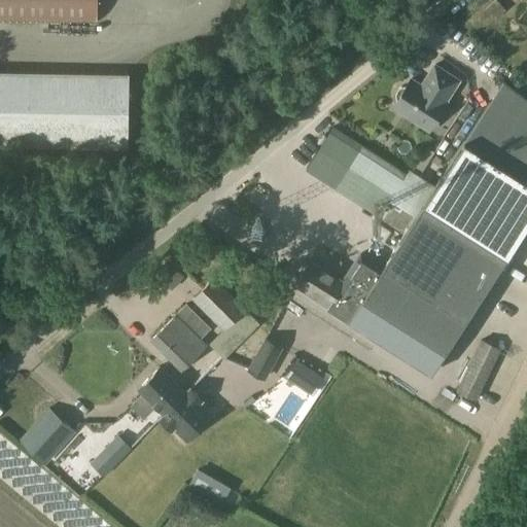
[(0,0),(0,21),(98,23),(98,0),(0,0)]
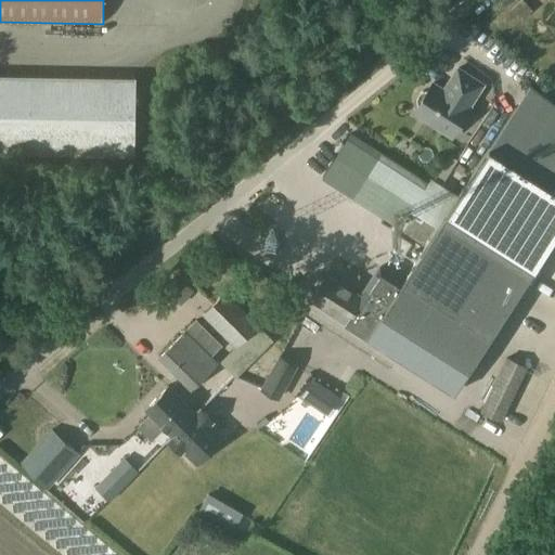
[(490,55),(513,66),(518,56),(494,44),(490,55)]
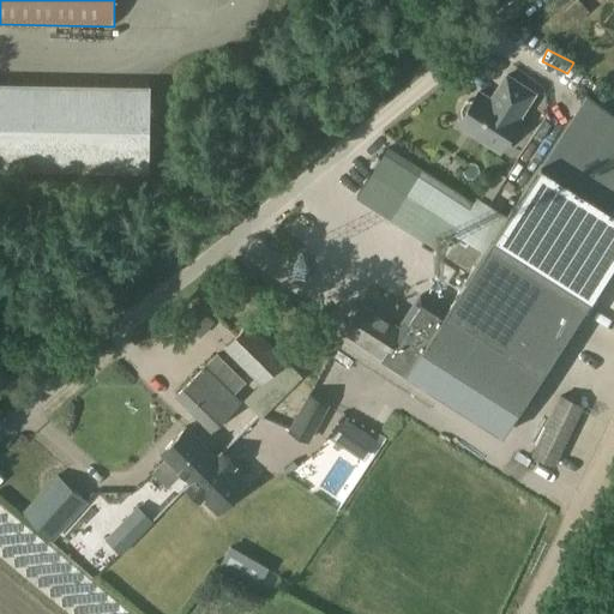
[(462,121),(456,130),(498,157),(519,125),(517,122),(533,98),(505,80),(494,97),(497,98),(491,107),(477,97),(471,106),(465,106),(462,110),(459,115),(462,121)]
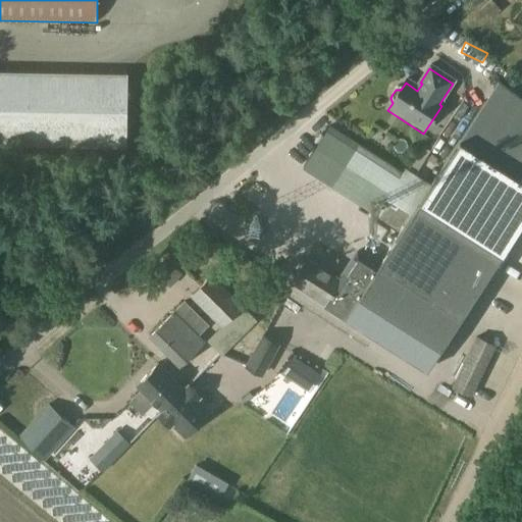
[(0,70),(0,144),(125,146),(127,73),(0,70)]
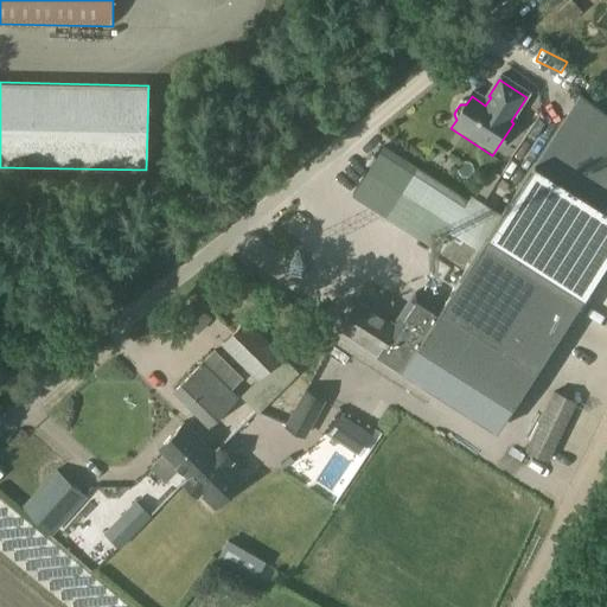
[(423,166),(407,195),(455,225),(451,235),(478,254),(443,306),(540,368),(606,262),(606,104),(585,88),(504,212),(477,195),(473,200),(423,166)]
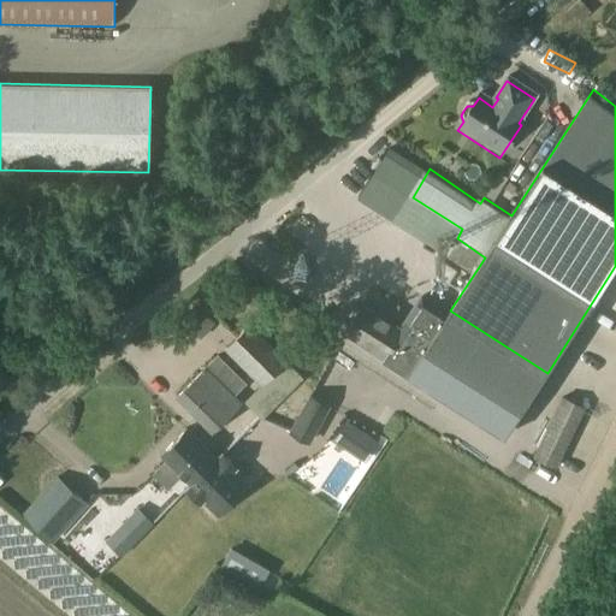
[(487,184),(499,164),(489,158),(477,178),(487,184)]
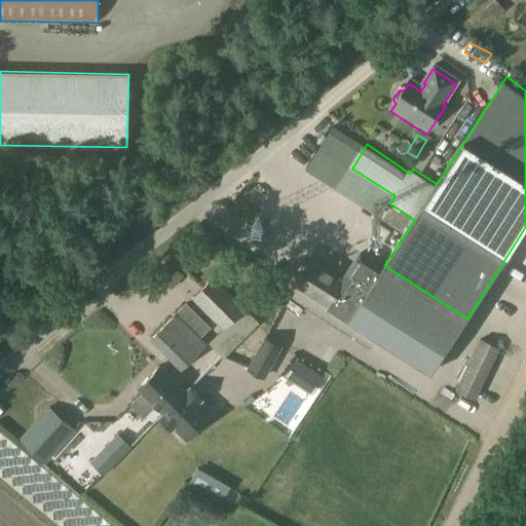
[(312,258),(298,282),(331,303),(330,304),(351,318),(353,314),(437,367),(467,318),(384,265),(363,252),(345,279),(312,258)]
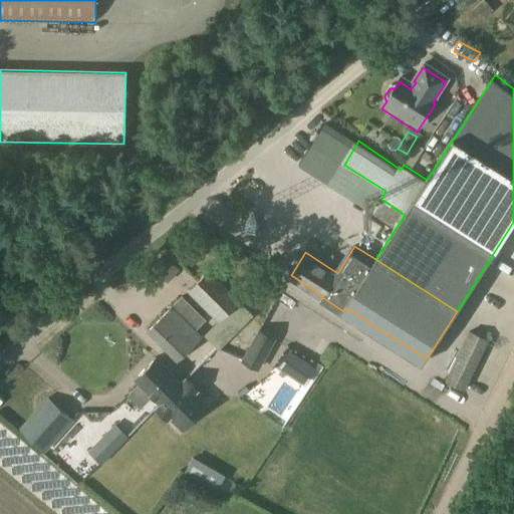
[(253,316),(209,270),(209,271),(189,290),(206,308),(218,321),(205,334),(219,350),(253,316)]
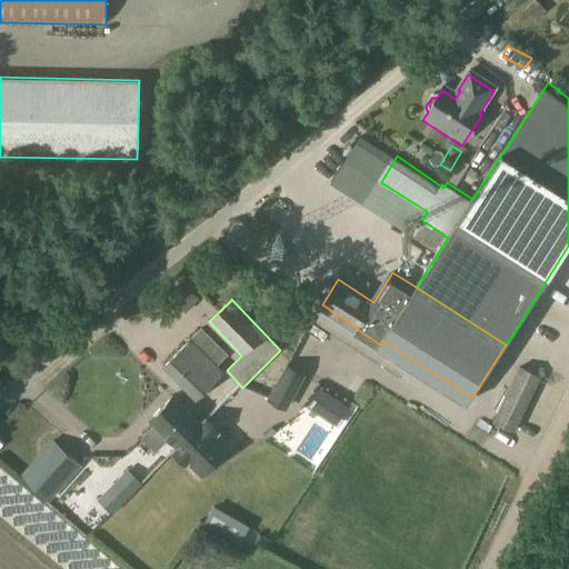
[(208,322),(163,366),(196,398),(223,371),(218,366),(233,349),(208,322)]
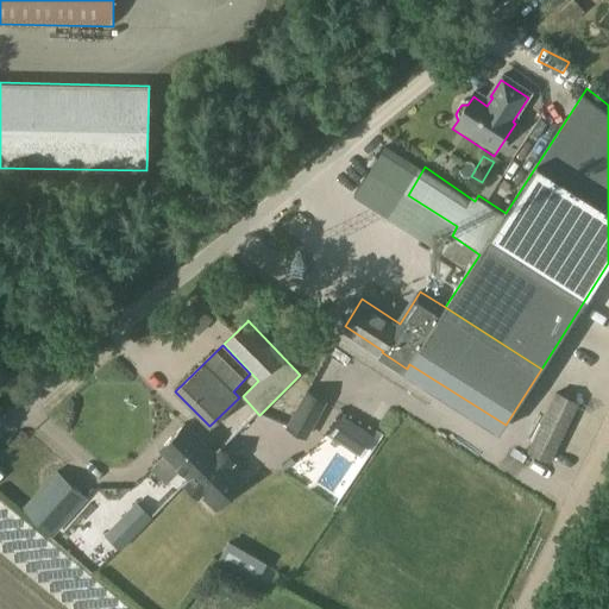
[(308,388),(287,427),(308,438),(328,400),(308,388)]
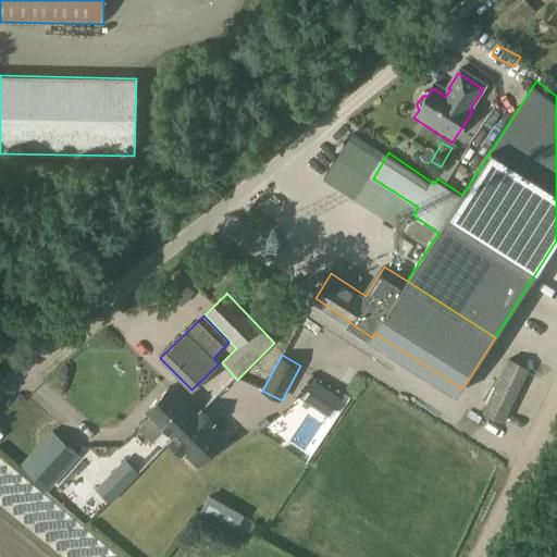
[(511,358),(486,411),(507,421),(531,368),(511,358)]
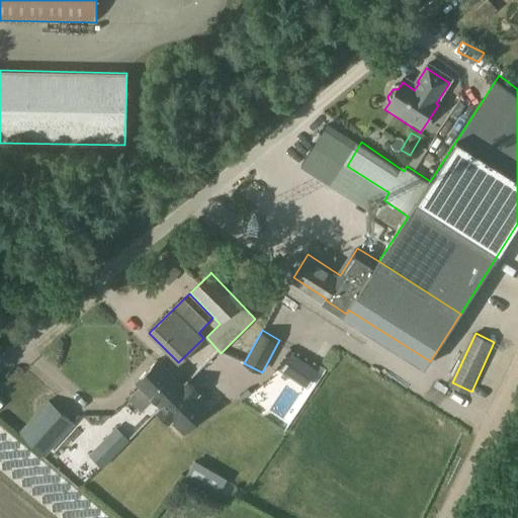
[(291,354),(281,370),(309,387),(319,371),(291,354)]
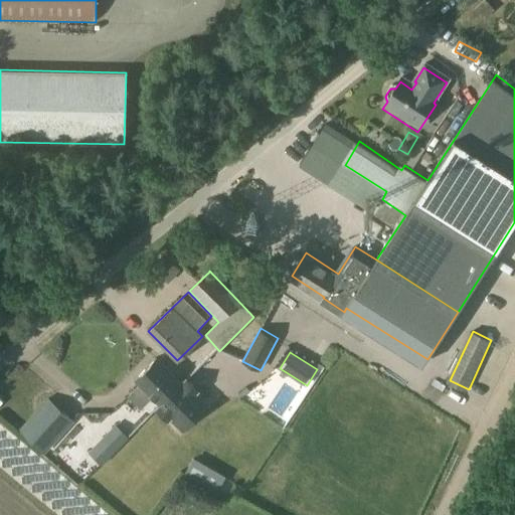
[(141,383),(128,396),(142,409),(154,396),(159,401),(180,380),(157,357),(136,377),(141,383)]
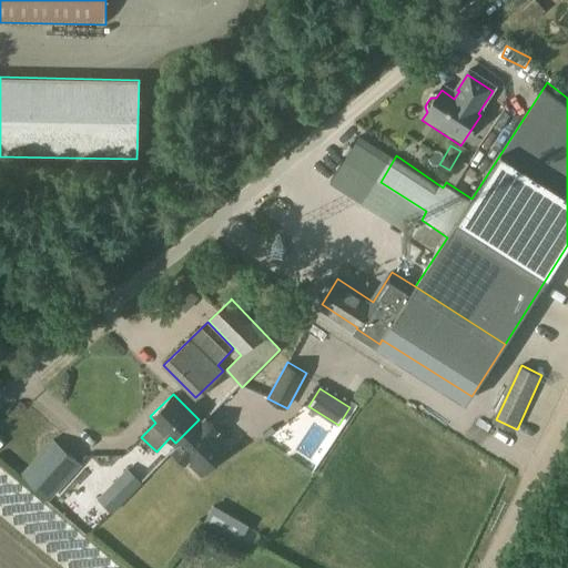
[(199,419),(175,443),(203,470),(226,447),(232,454),(243,443),(214,415),(203,425),(199,419)]
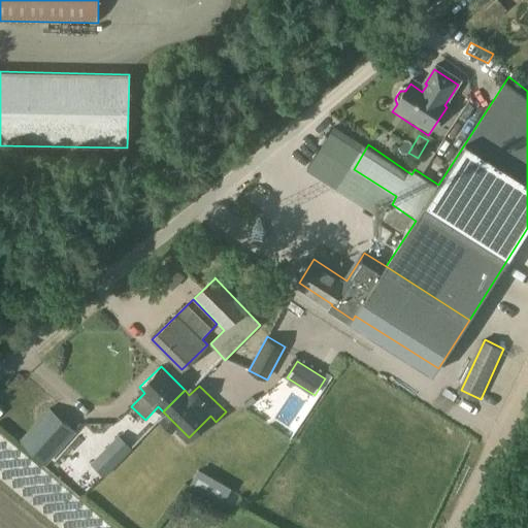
[(51,409),(39,422),(51,432),(39,443),(52,454),(74,430),(62,419),(61,420),(51,409)]
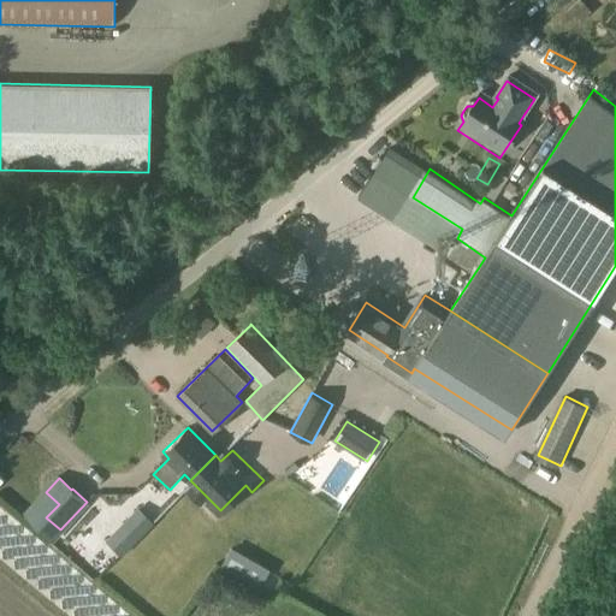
[(140,507),(120,526),(136,542),(155,522),(140,507)]
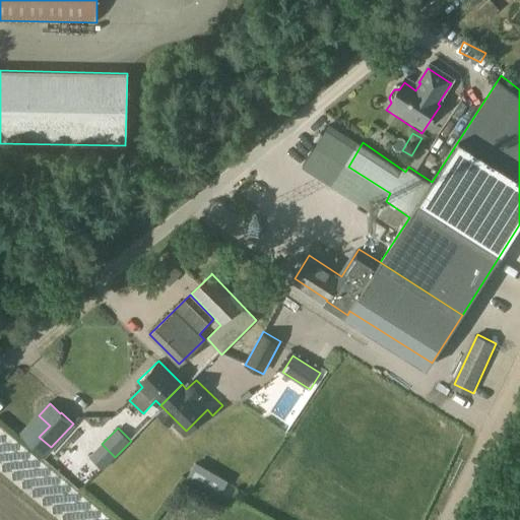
[(195,464),(187,479),(218,497),(226,481),(195,464)]
